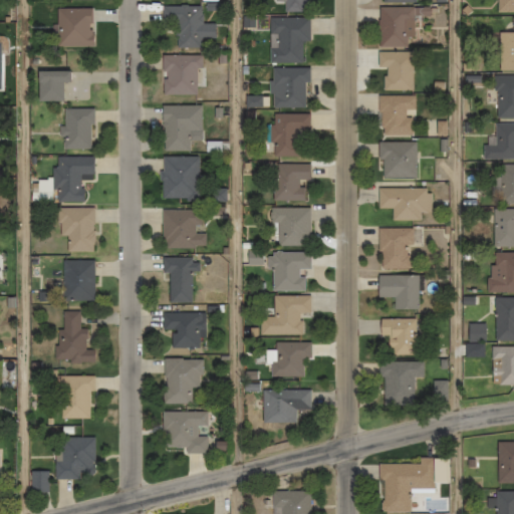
[(160,21),(174,21),(174,47),(200,47),(200,6),(160,6),(160,21)]
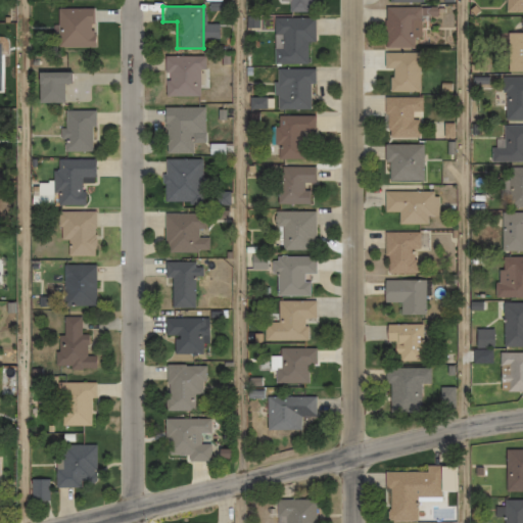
[(384,47),(415,47),(415,18),(437,18),(437,7),(384,7),(384,47)]
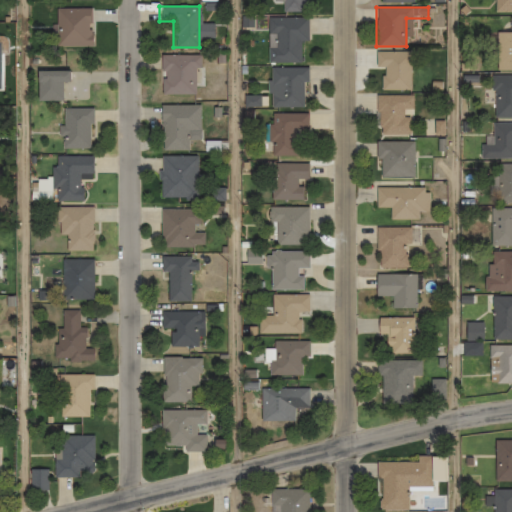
[(90,46),(90,8),(55,8),(55,46),(90,46)]
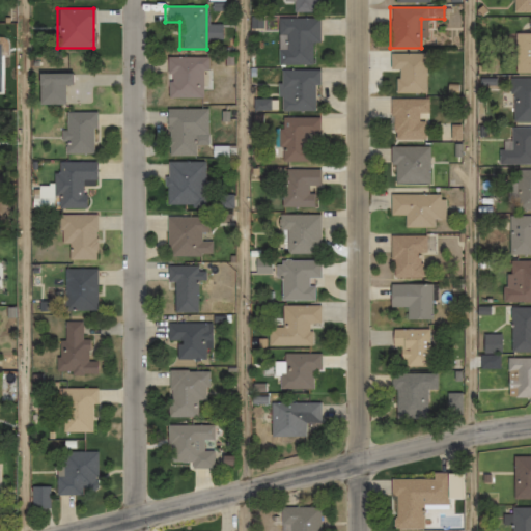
[(514,33),(514,73),(530,73),(530,18),(529,19),(529,33),(514,33)]
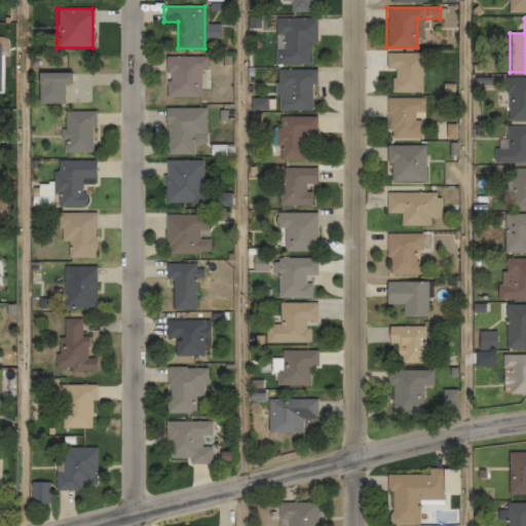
[(274,19),(274,64),(312,64),(312,19),(274,19)]
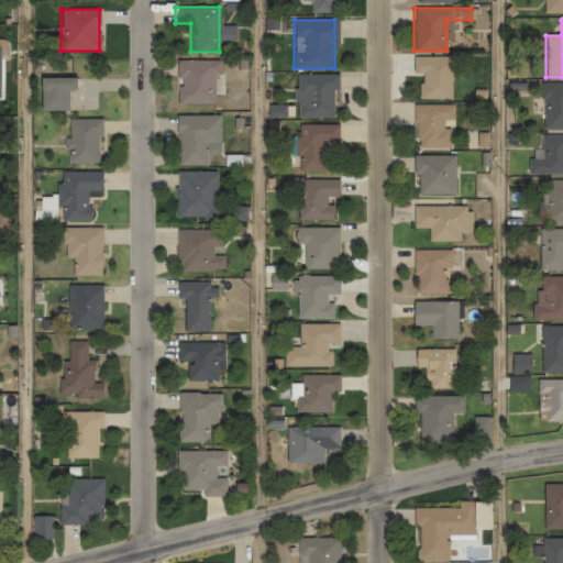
[(451,57),(414,57),(412,75),(419,75),(419,98),(451,99),(451,57)]
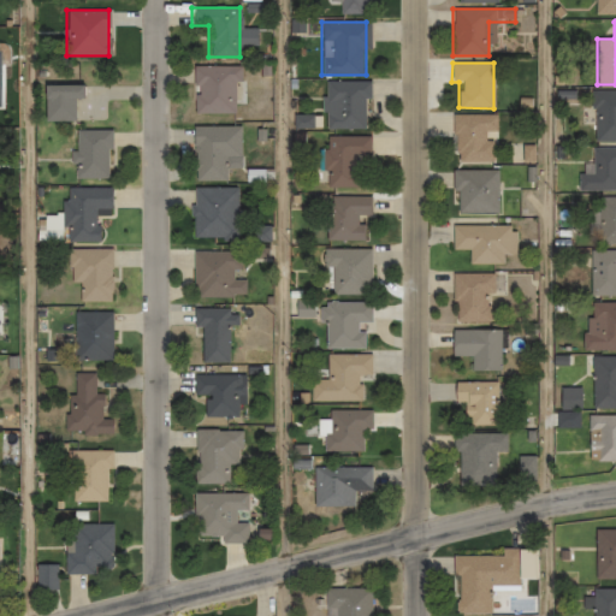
[(194,113),(237,113),(237,65),(194,65),(194,113)]
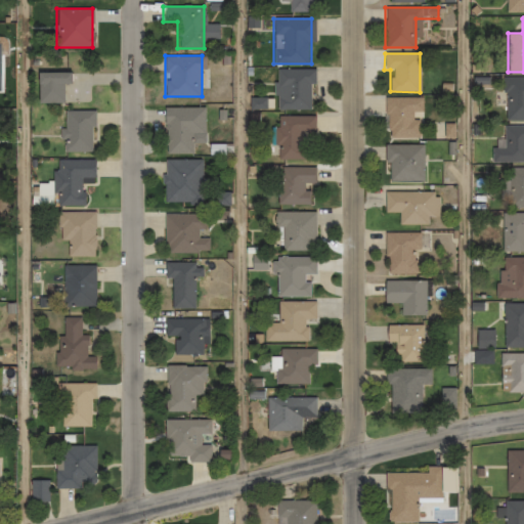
[(274,108),(312,108),(312,70),(275,69),(274,108)]
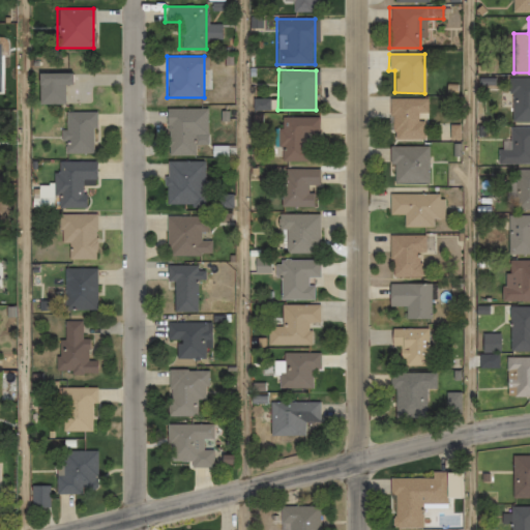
[(67,104),(67,74),(36,74),(36,104),(67,104)]
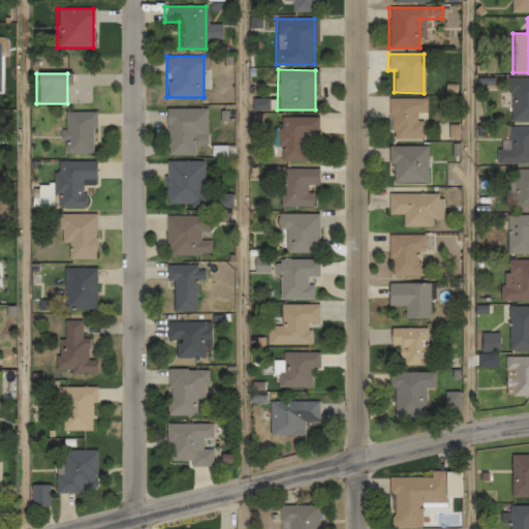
[(528,78),(509,78),(509,121),(528,121),(528,78)]
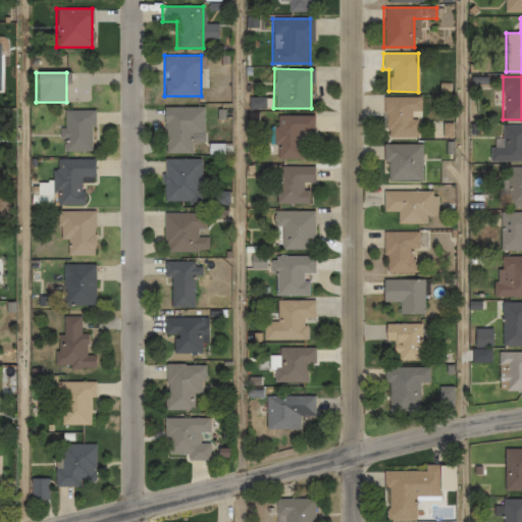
[(383,97),(383,137),(420,137),(420,97),(383,97)]
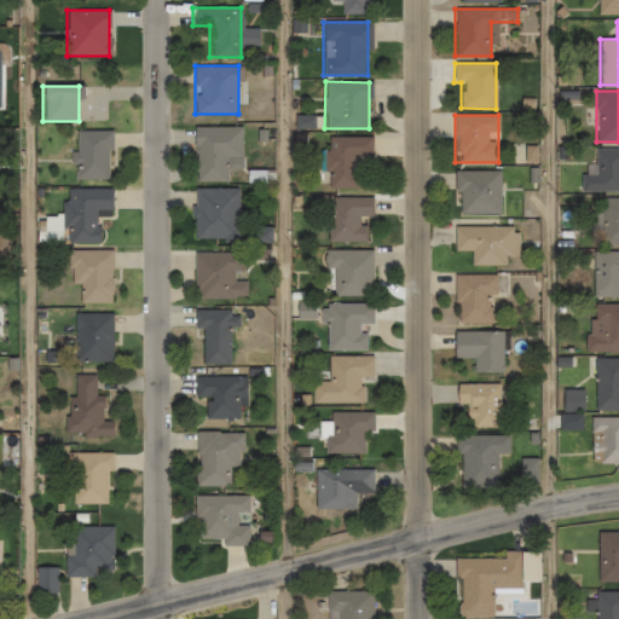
[(226,158),(241,157),(241,126),(194,127),(194,181),(226,181),(226,158)]
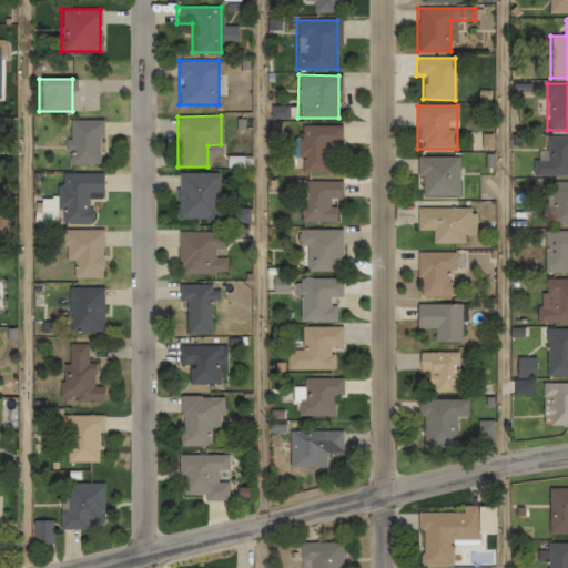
[(100,164),(100,120),(67,120),(67,164),(100,164)]
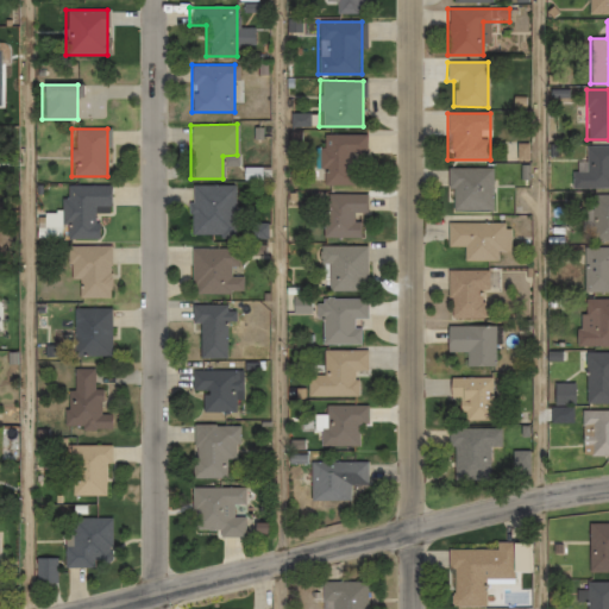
[(365,135),(321,133),(321,183),(352,184),(352,154),(364,154),(365,135)]
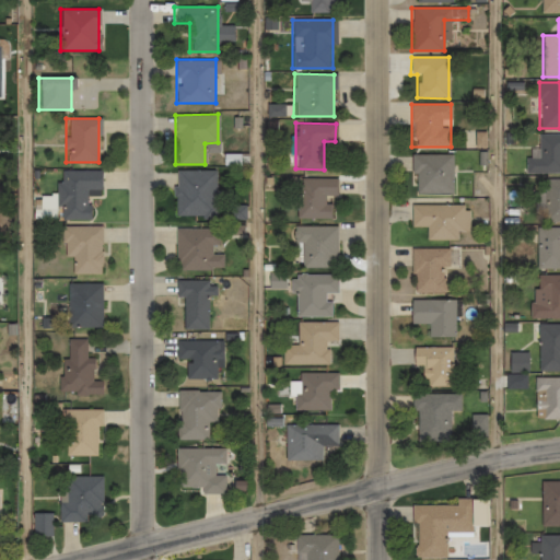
[(559,173),(559,133),(539,133),(539,150),(526,150),(526,173),(559,173)]
